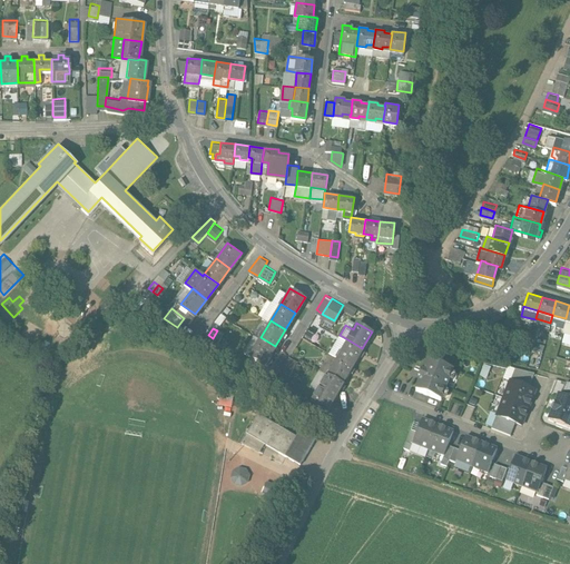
[(222,334),(217,330),(213,338),(217,340),(222,334)]
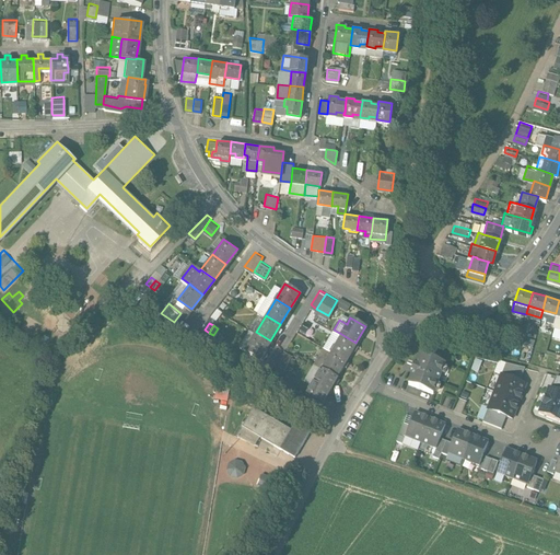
[(256,332),(246,348),(260,357),(270,340),(256,332)]
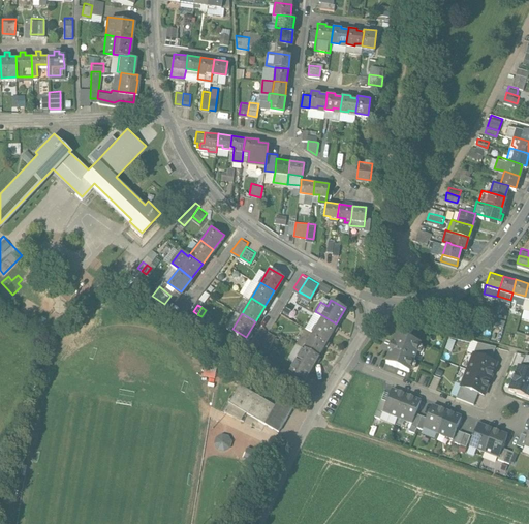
[(336,324),(322,315),(313,331),(328,339),(336,324)]
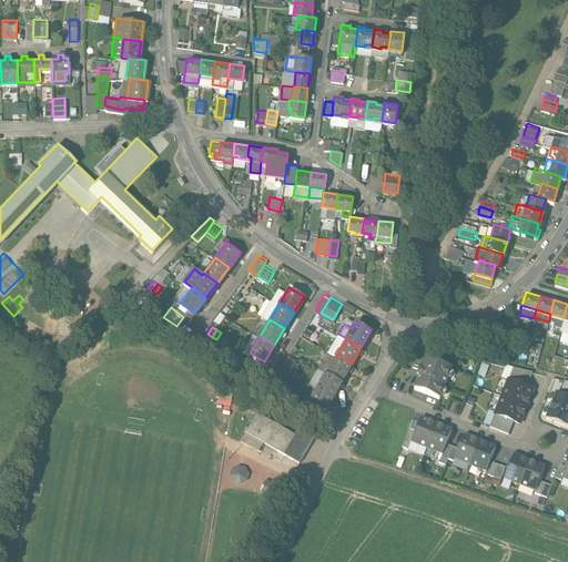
[(426,354),(422,366),(419,366),(417,373),(419,373),(414,385),(439,395),(452,364),(426,354)]
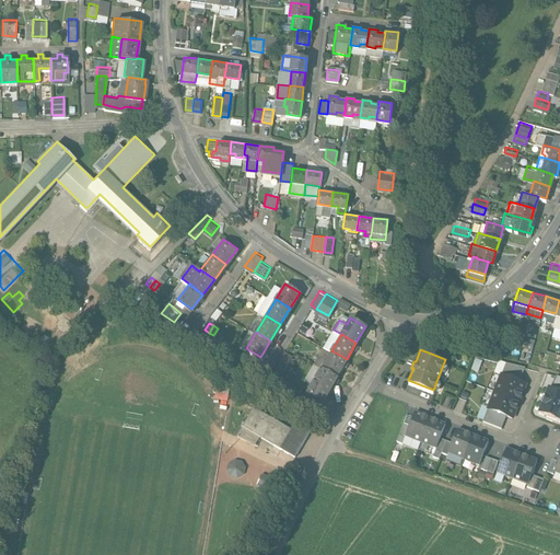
[(283,350),(273,367),(282,371),(291,355),(283,350)]
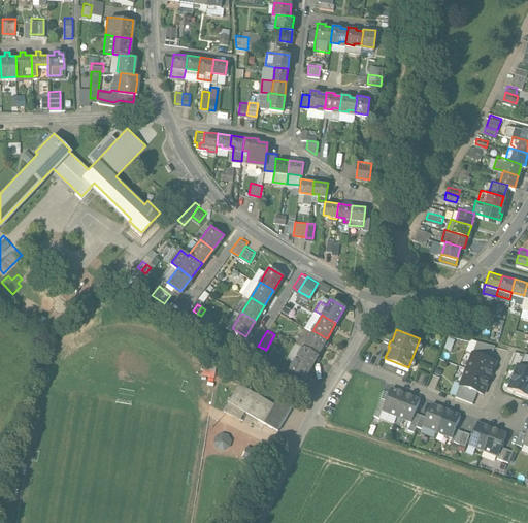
[(327,338),(312,330),(303,346),(318,354),(327,338)]
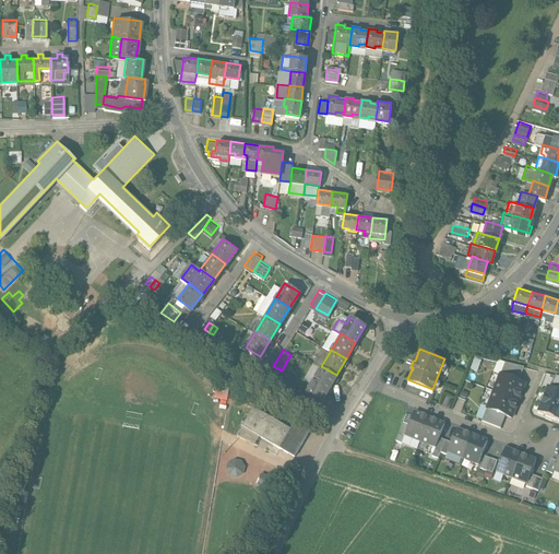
[(524,363),(504,358),(500,370),(519,377),(524,363)]
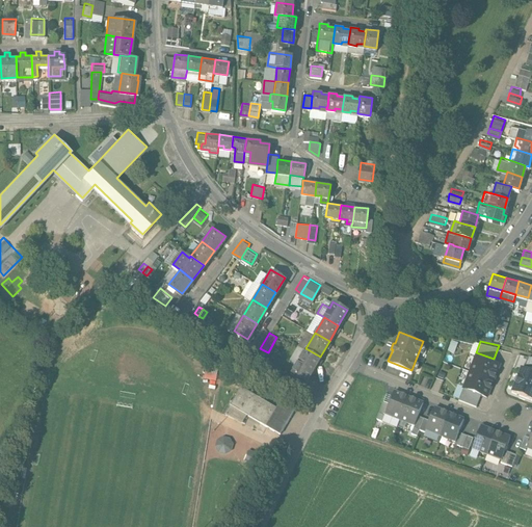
[(320,357),(306,348),(297,364),(309,370),(311,372),(320,357)]
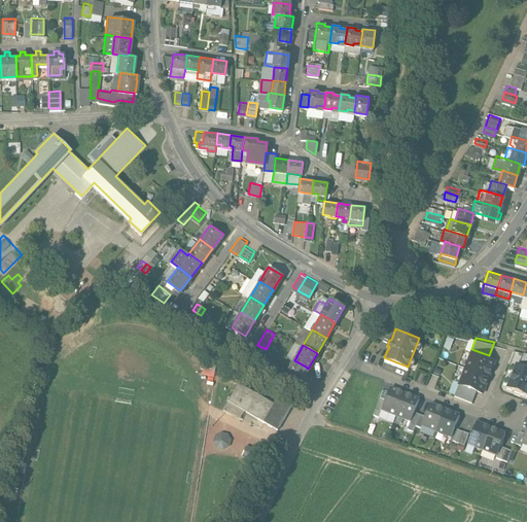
[(489,355),(471,349),(473,350),(471,356),(468,355),(465,364),(489,374),(492,367),(491,367),(494,357),(489,355)]
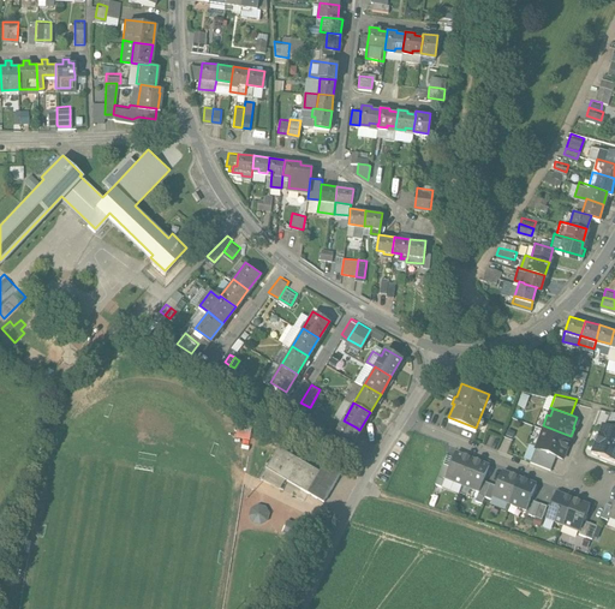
[(357,428),(344,421),(334,436),(348,443),(357,428)]
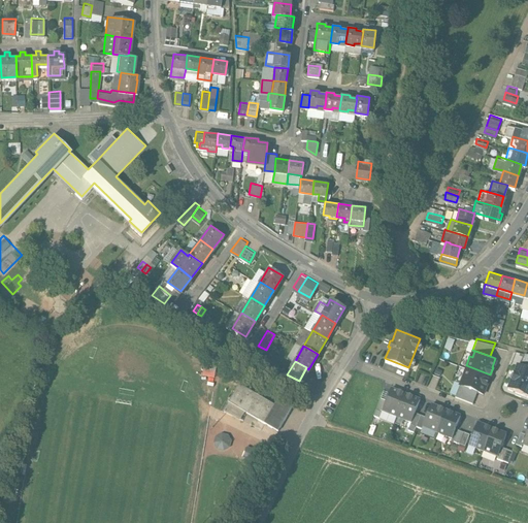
[(527,364),(521,362),(518,361),(508,385),(527,392),(527,364)]
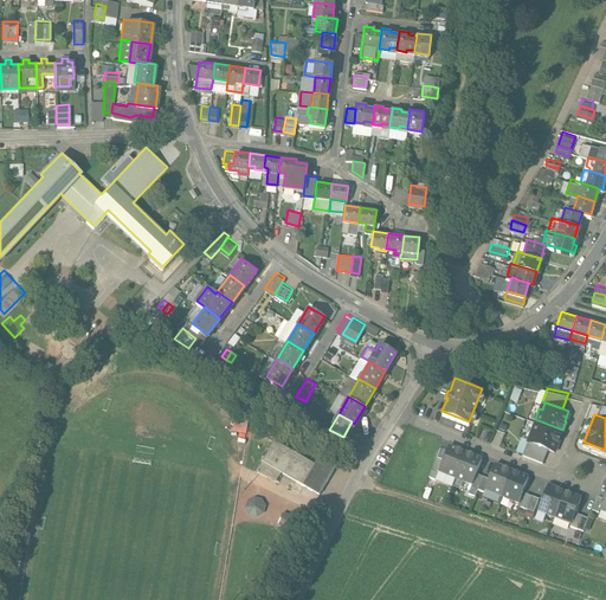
[(562,430),(535,419),(532,430),(534,431),(532,438),(528,437),(548,445),(554,447),(559,438),(562,430)]
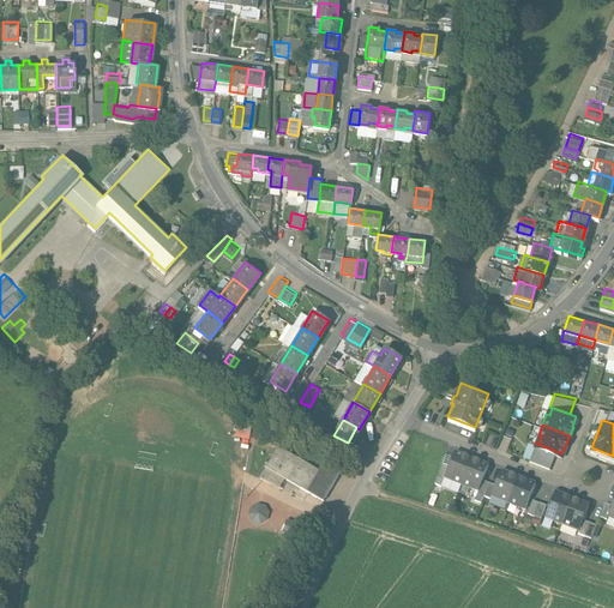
[(318,467),(277,443),(265,463),(276,469),(277,467),(301,481),(299,483),(321,498),(341,467),(324,457),(318,467)]
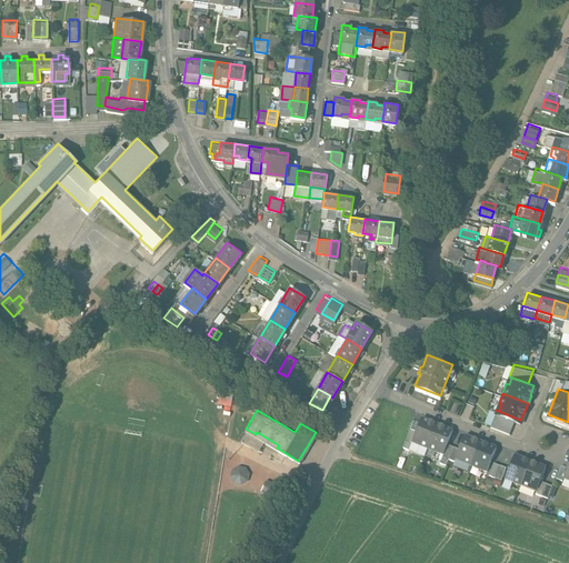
[(515,418),(496,410),(490,423),(509,431),(515,418)]
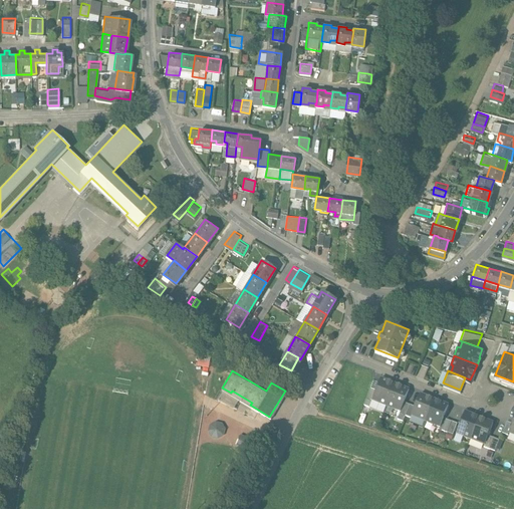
[(375,388),(372,397),(387,403),(395,380),(380,374),(375,388)]
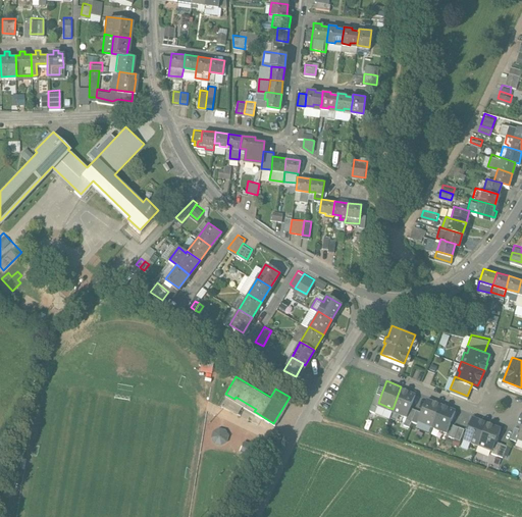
[(415,392),(401,386),(393,409),(407,414),(410,405),(415,392)]
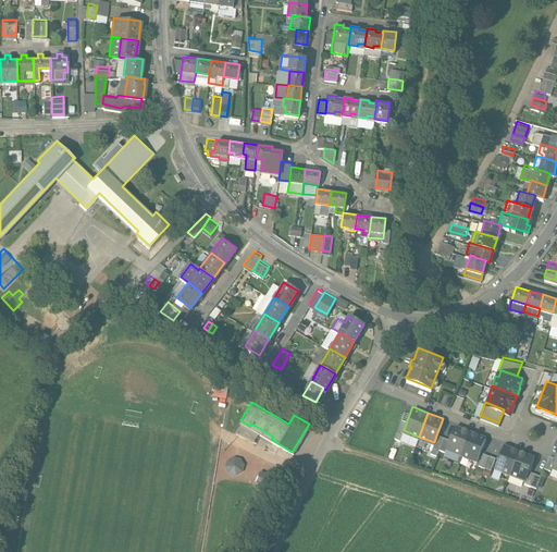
[(401,417),(394,436),(400,438),(404,430),(407,420),(401,417)]
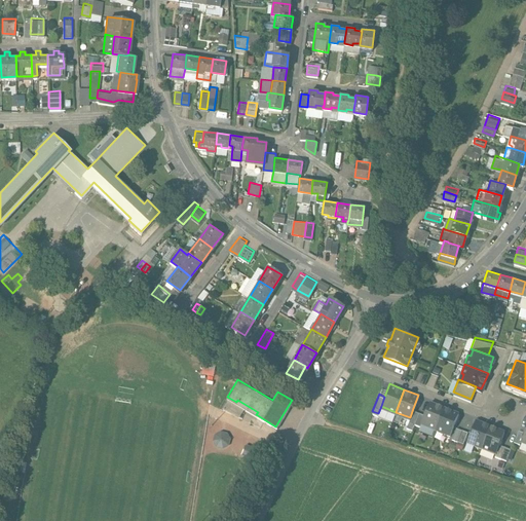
[(424,413),(421,422),(436,428),(444,405),(429,400),(424,413)]
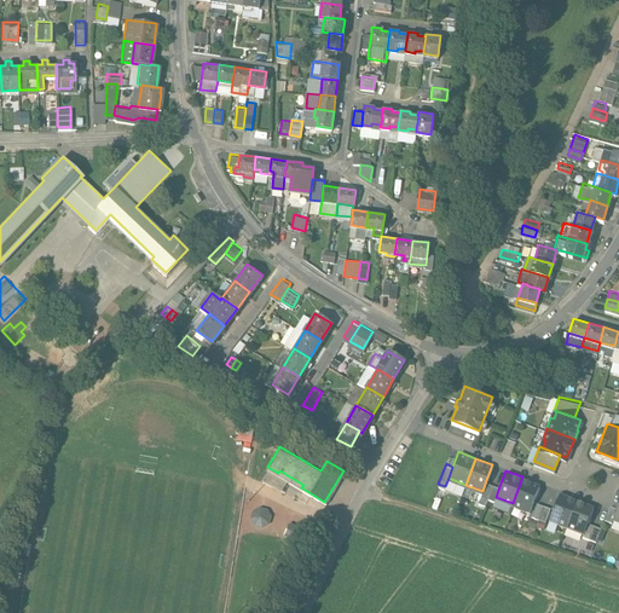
[(522,476),(513,503),(530,509),(539,484),(522,476)]
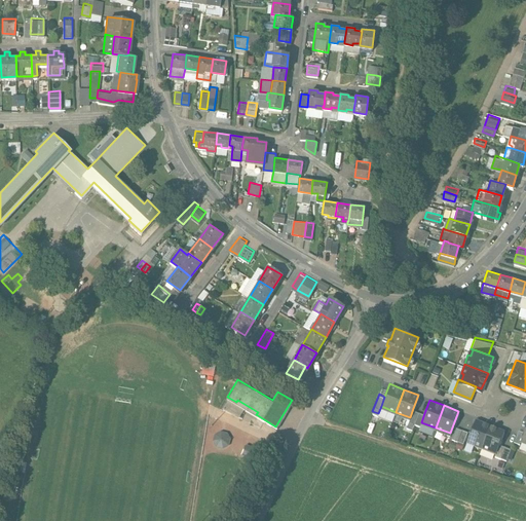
[(410,417),(407,425),(412,428),(419,410),(413,408),(410,417)]
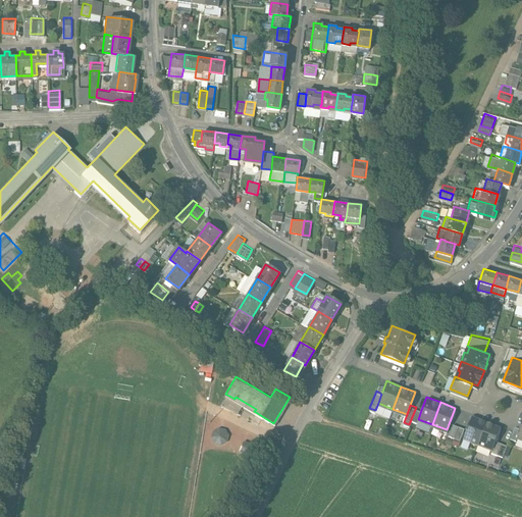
[(416,407),(411,419),(417,421),(418,419),(421,410),(416,407)]
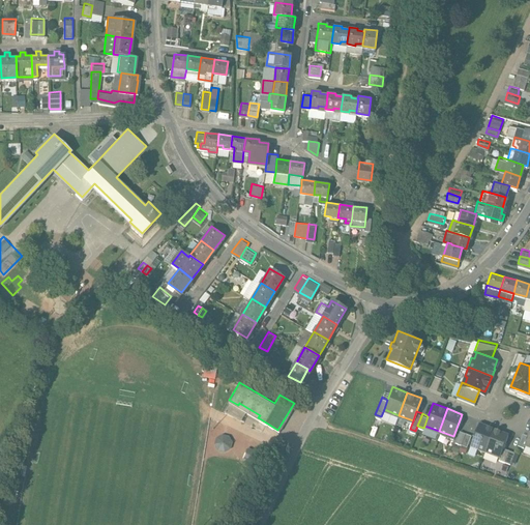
[(479,420),(470,443),(484,449),(494,427),(479,420)]
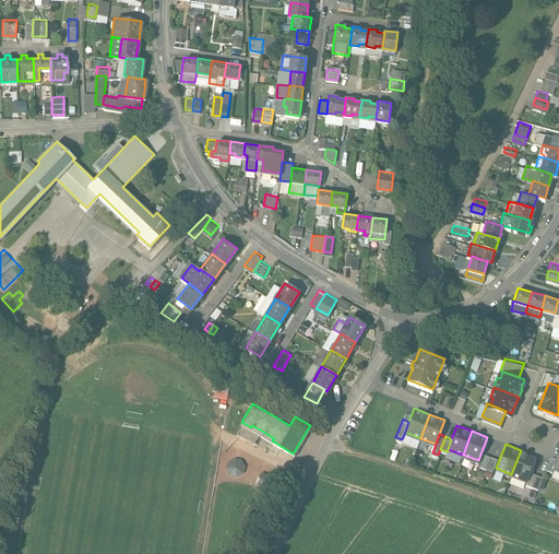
[(536,456),(521,450),(511,474),(526,480),(531,470),(536,456)]
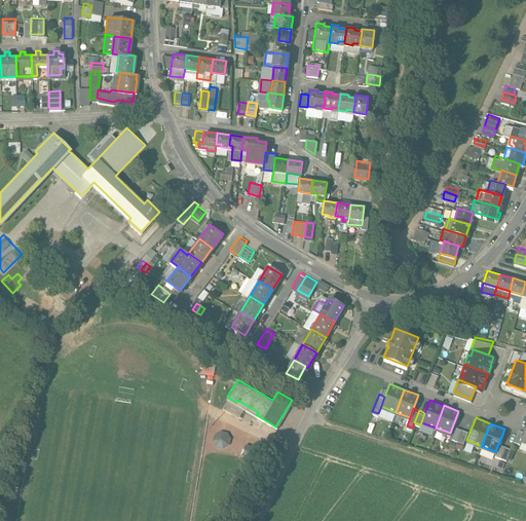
[(456,425),(452,437),(457,439),(461,428),(456,425)]
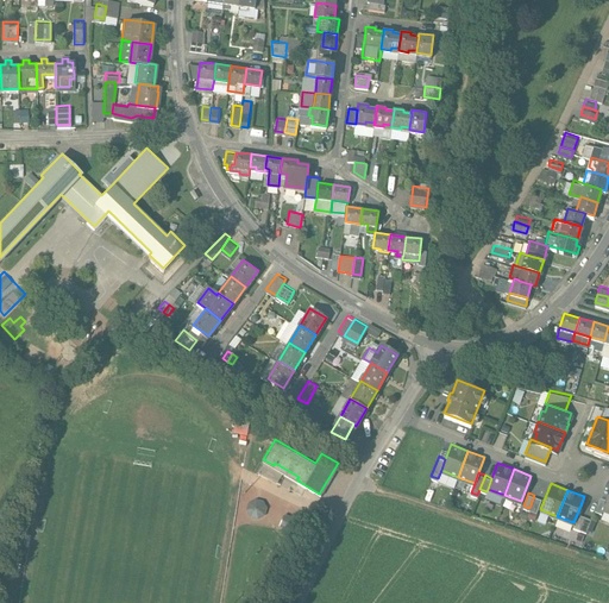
[(541,497),(535,495),(529,508),(537,510),(541,497)]
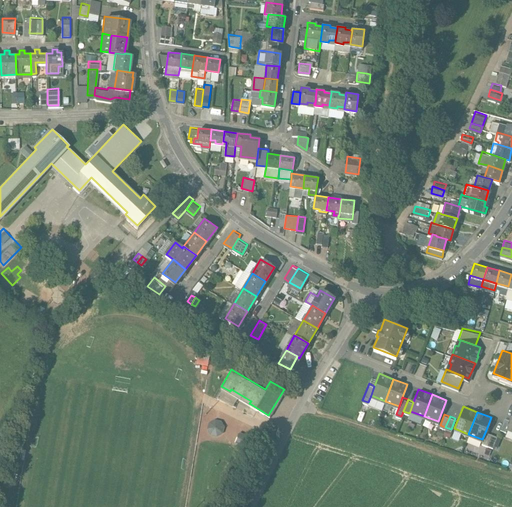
[(504,416),(500,427),(506,429),(507,427),(510,418),(504,416)]
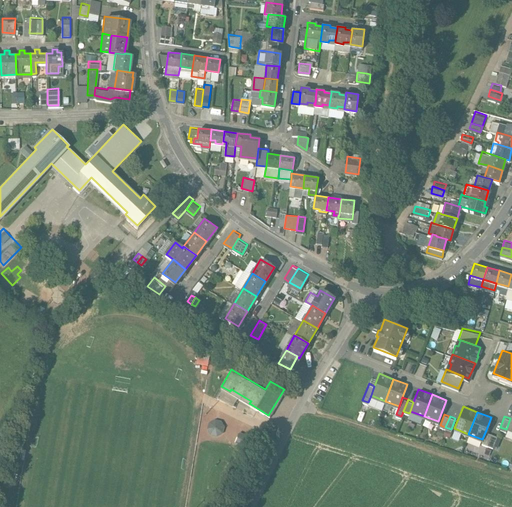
[(491,432),(486,430),(482,439),(482,441),(487,443),(491,432)]
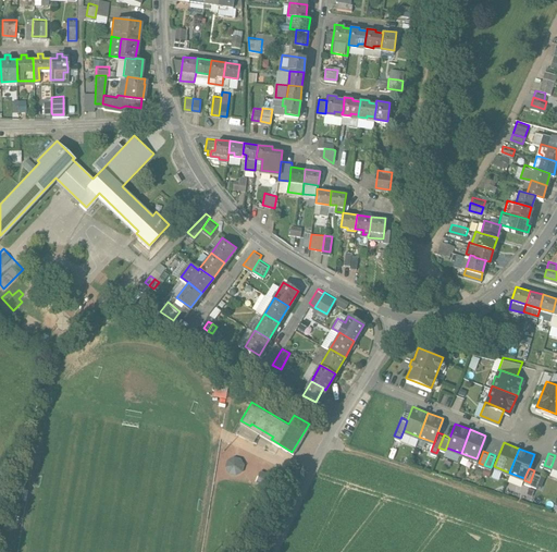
[(534,470),(530,482),(536,485),(541,473),(535,470),(534,470)]
